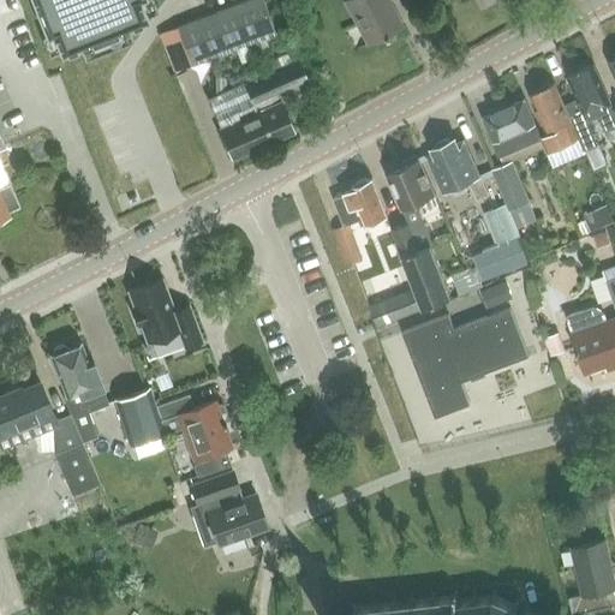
[(33,0),(47,34),(47,35),(54,33),(61,51),(63,53),(81,46),(89,42),(105,36),(121,30),(129,27),(130,27),(148,19),(147,17),(139,0),(33,0)]
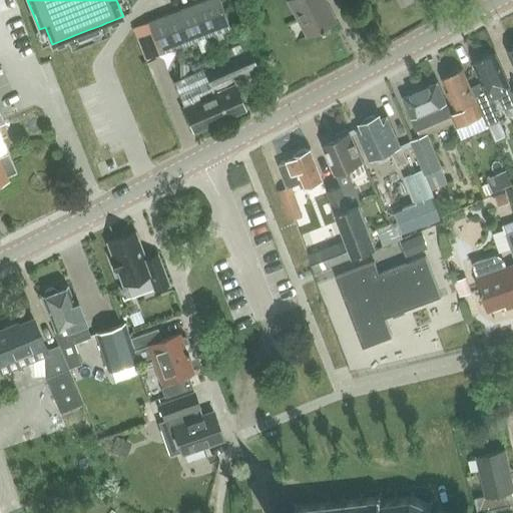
[(207,33),(219,29),(228,25),(218,0),(202,0),(148,22),(160,52),(207,33)]
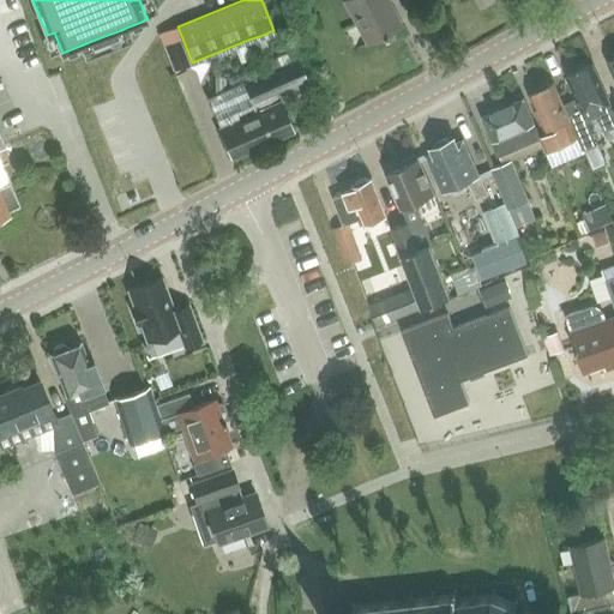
[(343,0),(367,43),(402,24),(387,0),(343,0)]
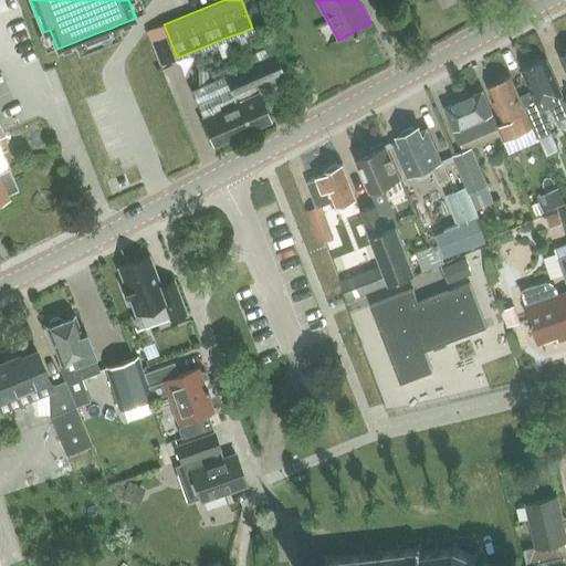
[(242,32),(229,37),(236,52),(249,46),(242,32)]
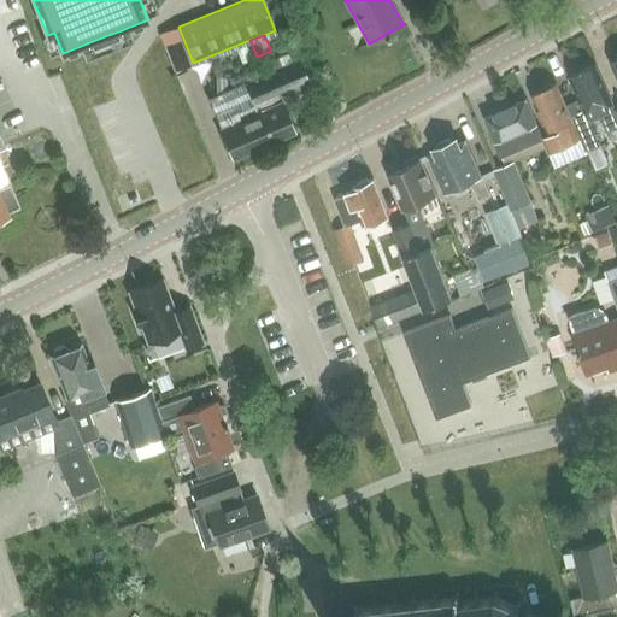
[(62,56),(76,95),(107,83),(93,45),(62,56)]
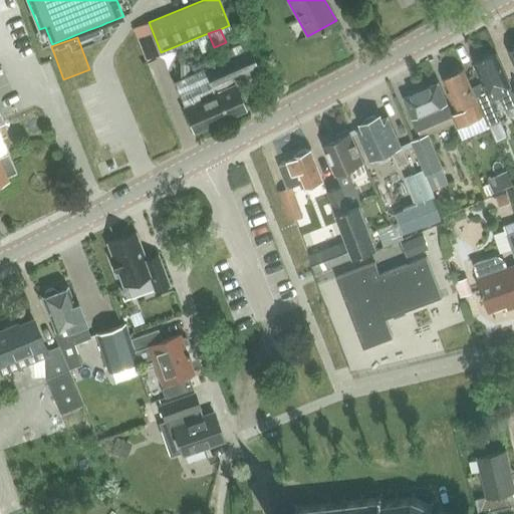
[(212,86),(239,74),(253,67),(246,51),(205,69),(212,86)]
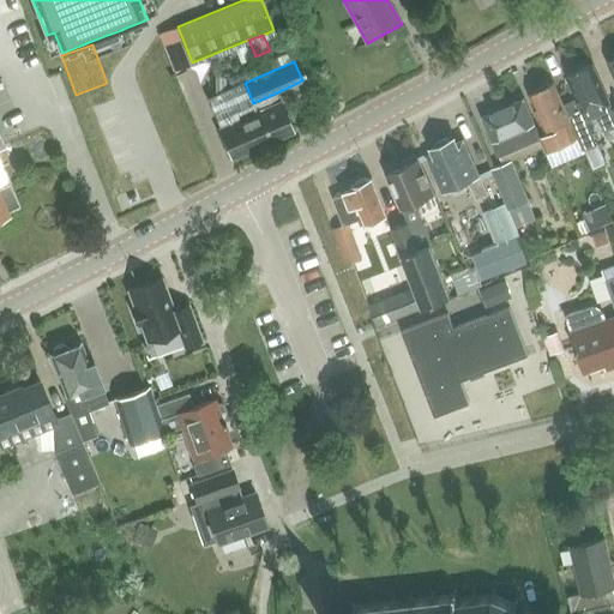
[(564,106),(571,122),(577,137),(583,149),(596,143),(587,121),(600,116),(606,131),(613,126),(613,113),(612,109),(611,104),(593,65),(566,76),(577,100),(564,106)]
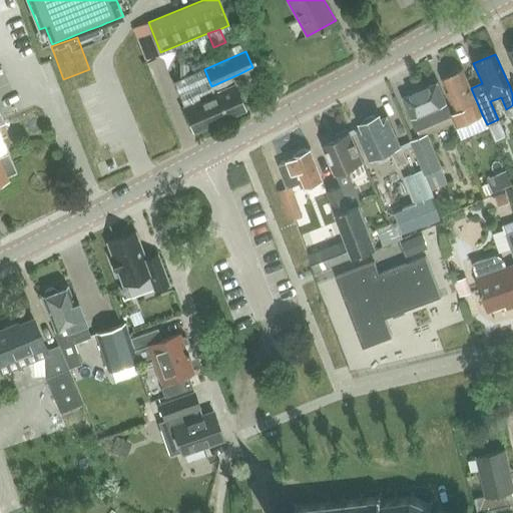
[(204,69),(173,82),(182,103),(213,90),(211,86),(204,69)]
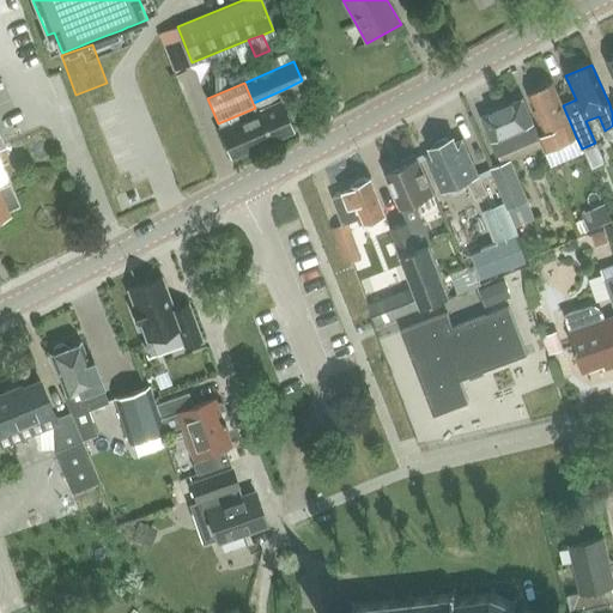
[(576,137),(570,122),(563,105),(553,83),(528,93),(545,133),(540,135),(546,150),(576,137)]
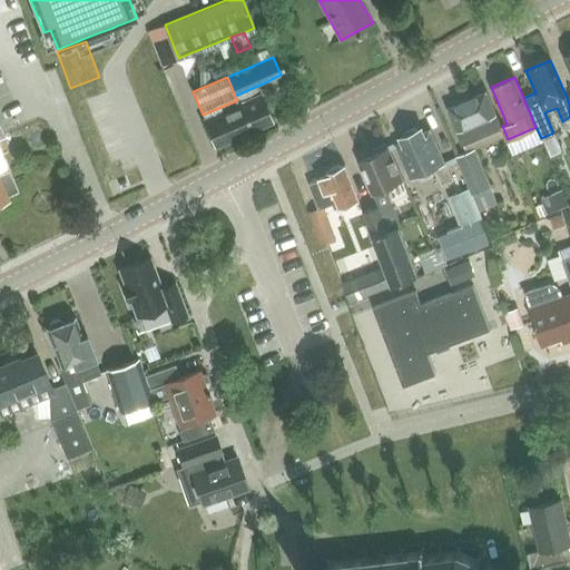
[(487,92),(448,108),(463,145),(501,128),(487,92)]
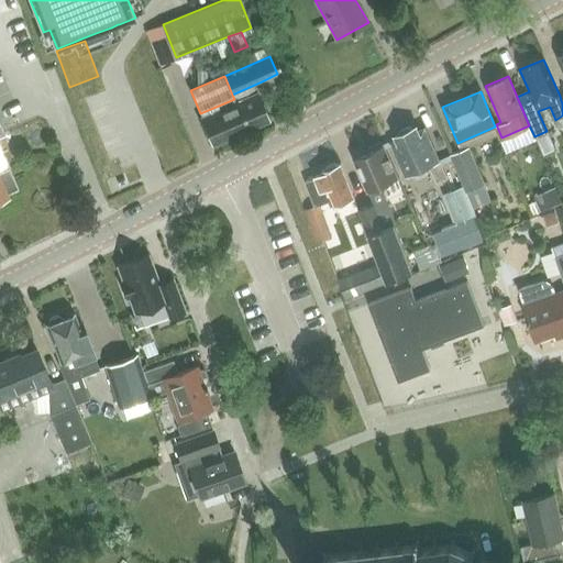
[(200,118),(212,145),(269,120),(257,94),(200,118)]
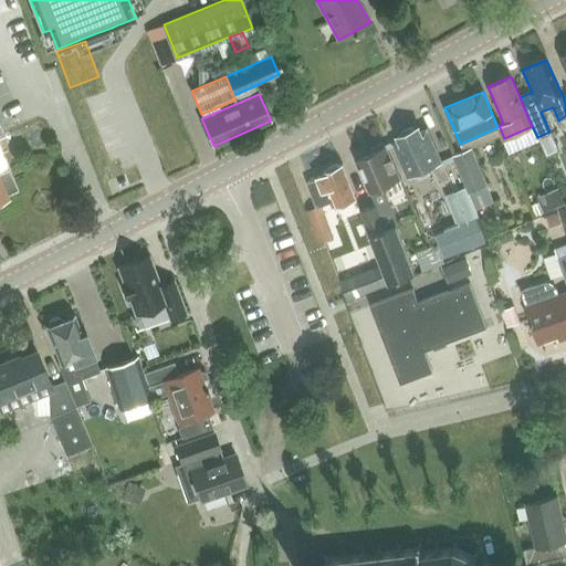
[(18,188),(9,168),(0,171),(0,135),(4,134),(0,125),(0,203),(3,202),(4,197),(7,196),(6,194),(18,188)]
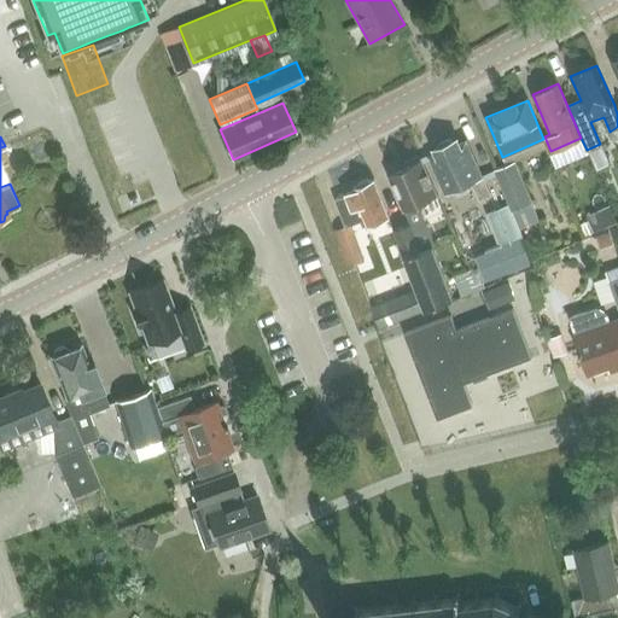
[(435,149),(437,153),(431,156),(448,193),(474,181),(482,198),(493,193),(468,139),(459,144),(458,139),(453,140),(449,139),(441,143),(439,146),(435,149)]
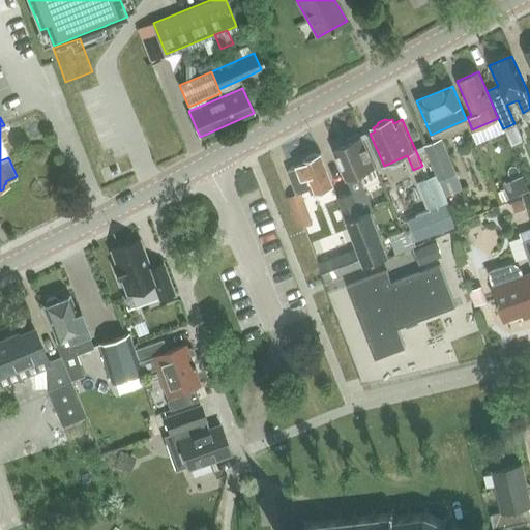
[(514,124),(504,129),(511,145),(523,140),(517,124),(514,124)]
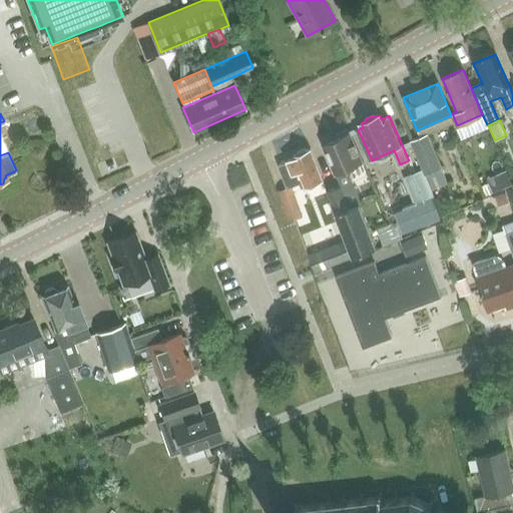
[(347,241),(308,255),(314,273),(377,247),(360,203),(361,203),(348,168),(363,162),(350,131),(348,132),(347,130),(335,135),(336,137),(326,142),(333,157),(329,158),(336,174),(337,173),(341,185),(327,190),(347,241)]
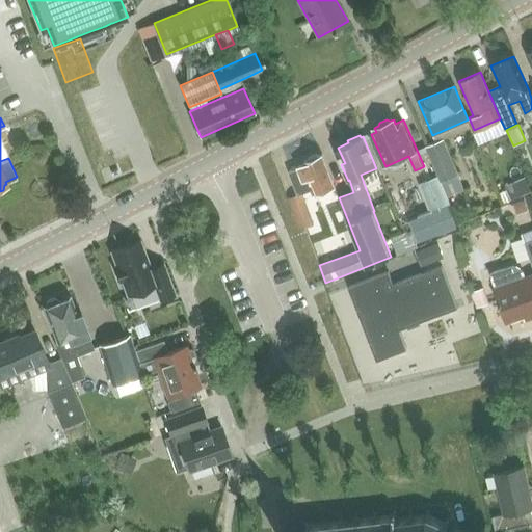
[(444,139),(426,147),(439,176),(441,181),(457,175),(444,139)]
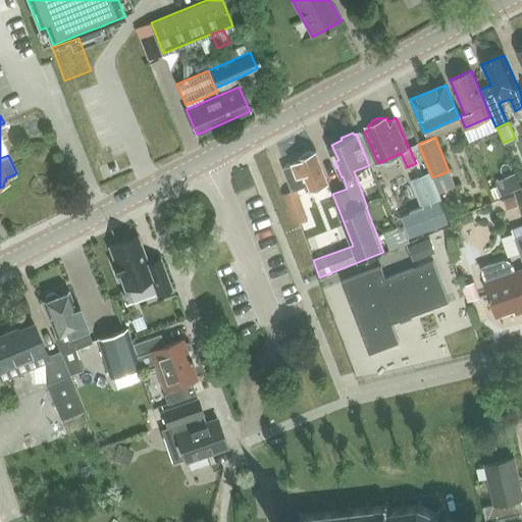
[(299,159),(300,161),(293,164),(283,168),(292,191),(284,194),(296,223),(307,219),(296,191),(306,187),(308,191),(328,183),(316,152),(299,159)]
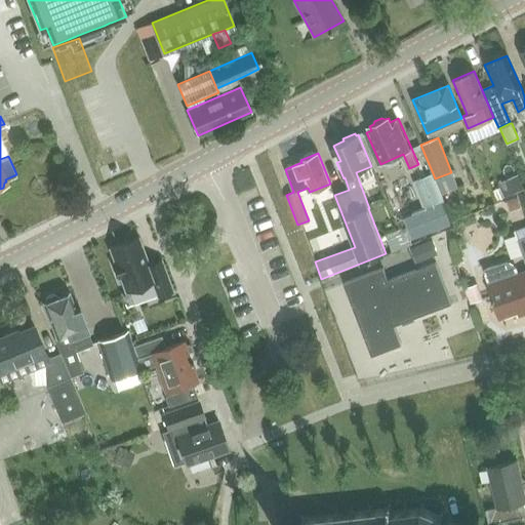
[(451,172),(435,178),(441,194),(457,188),(451,172)]
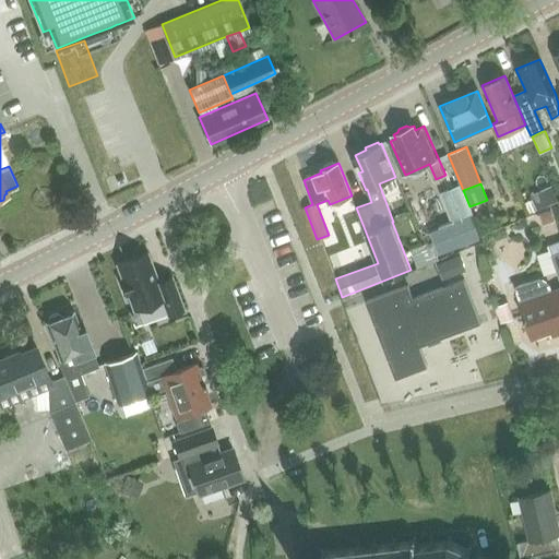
[(472,213),(470,206),(463,190),(461,185),(440,193),(451,218),(452,221),(470,214),(472,213)]
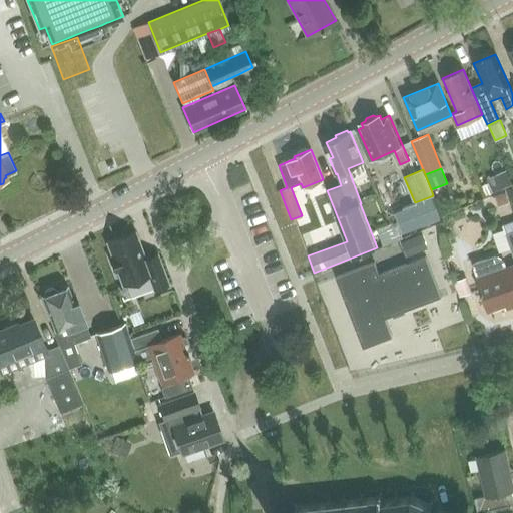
[(506,170),(487,178),(489,182),(493,192),(511,184),(506,170)]
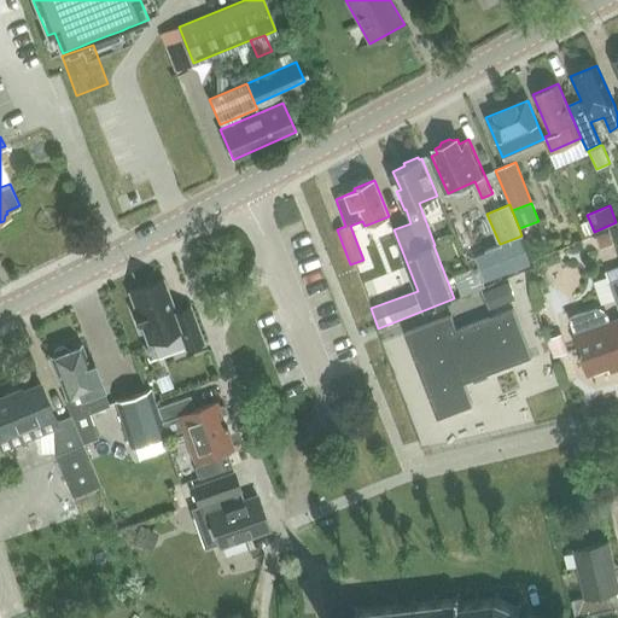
[(608,232),(596,235),(600,244),(605,246),(612,244),(608,232)]
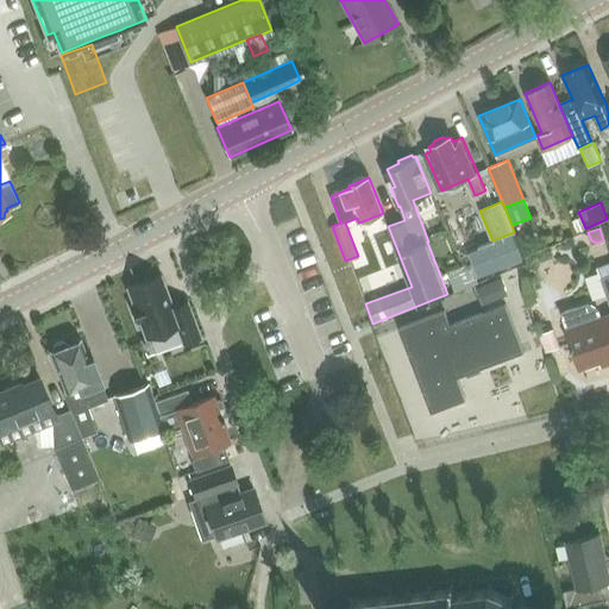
[(494,243),(470,252),(479,276),(521,261),(512,234),(494,242),(494,243)]
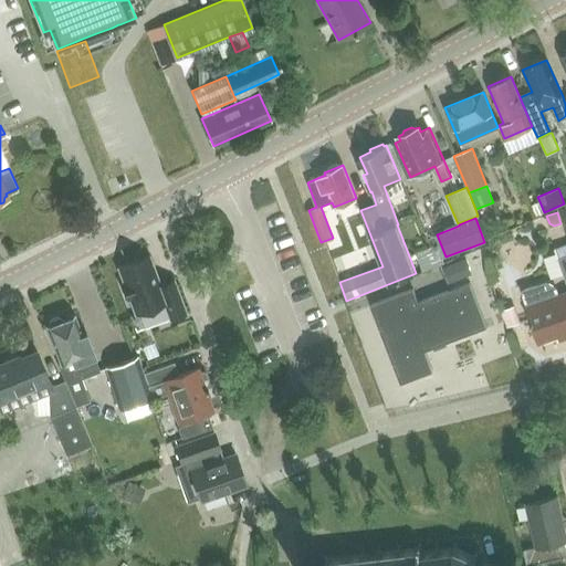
[(565,243),(555,248),(557,253),(559,258),(565,254),(565,243)]
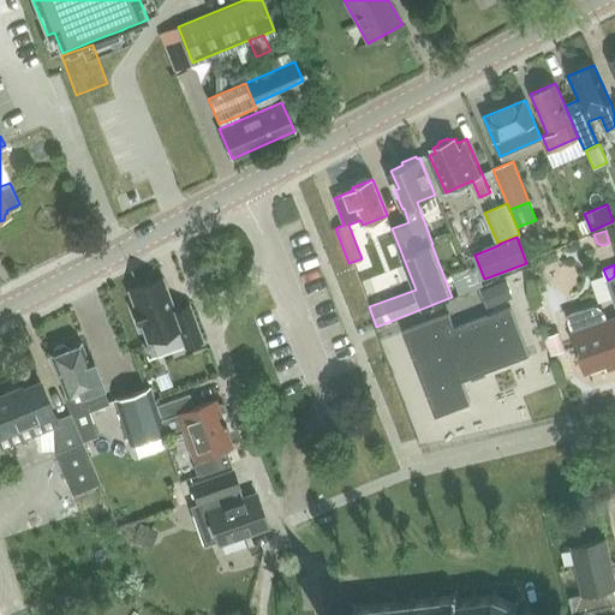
[(568,314),(574,332),(573,332),(587,370),(611,362),(613,366),(614,365),(614,276),(608,280),(614,302),(614,316),(608,320),(604,310),(596,304),(568,314)]
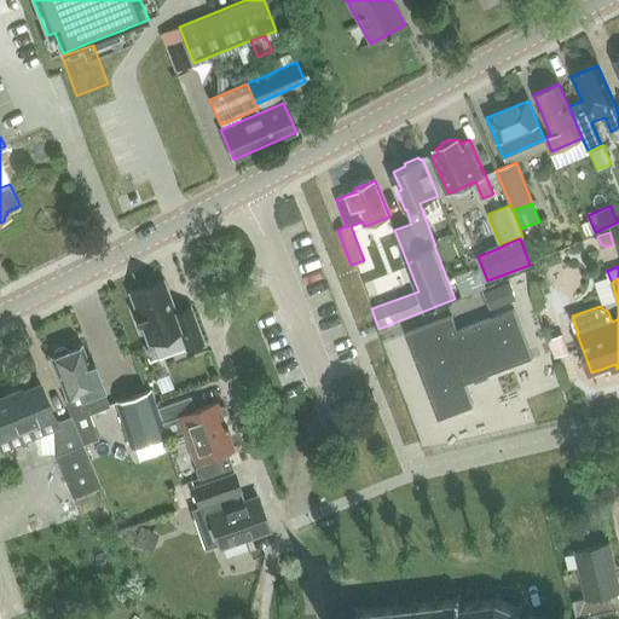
[(162,281),(131,293),(137,308),(134,310),(140,327),(143,327),(149,342),(179,331),(186,350),(203,343),(190,307),(174,312),(162,281)]
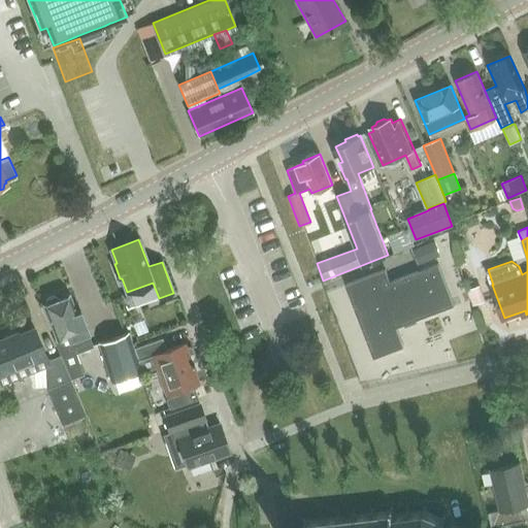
[(434,241),(415,249),(420,262),(438,255),(434,241)]
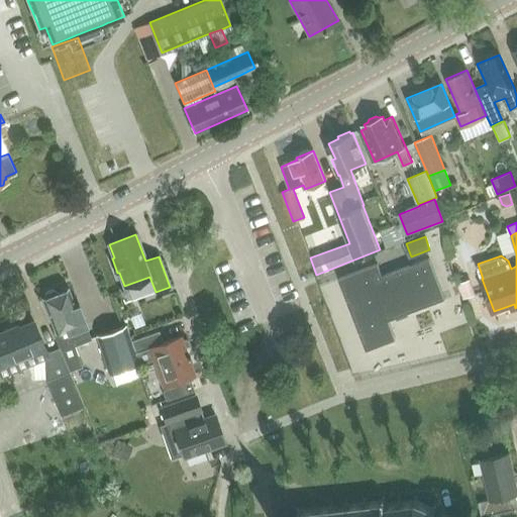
[(389,320),(445,299),(429,259),(383,276),(378,264),(338,279),(367,350),(396,339),(389,320)]
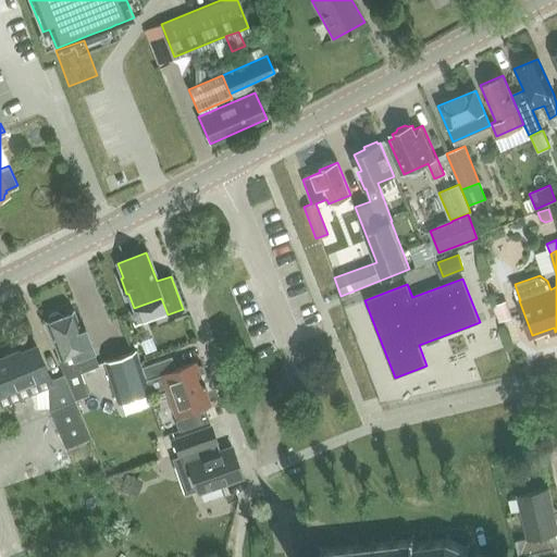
[(502,302),(494,305),(499,321),(507,319),(502,302)]
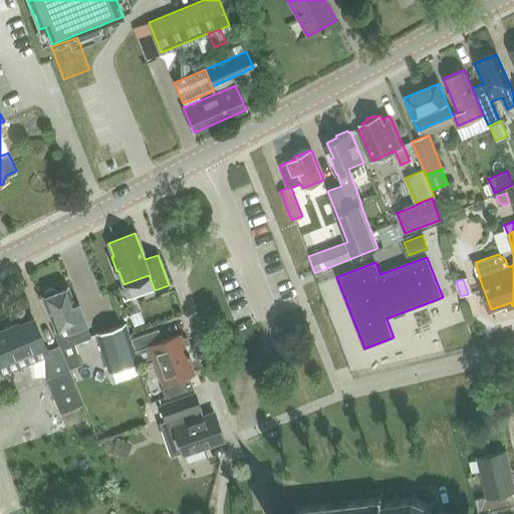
[(60,348),(88,337),(81,320),(84,318),(78,302),(74,303),(67,286),(56,290),(53,288),(45,291),(44,295),(42,296),(55,329),(53,330),(58,345),(60,348)]
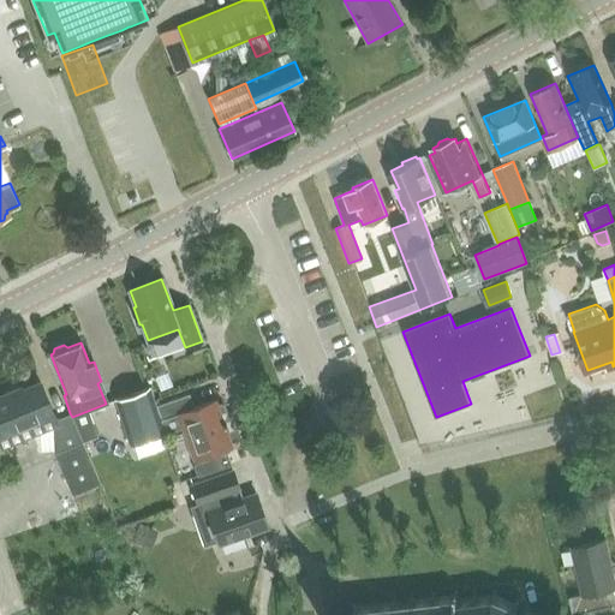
[(167,372),(155,377),(160,389),(173,384),(167,372)]
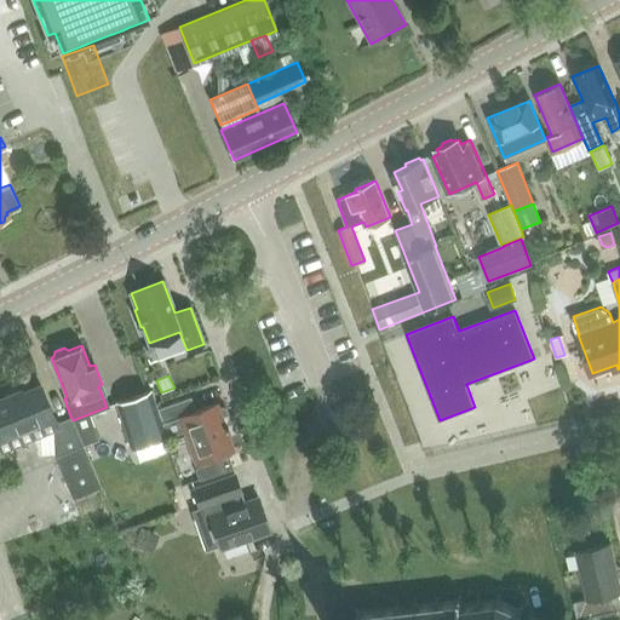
[(7,400),(6,396),(0,399),(0,440),(29,429),(40,454),(55,453),(55,457),(73,498),(101,486),(70,420),(73,420),(70,417),(57,423),(41,385),(7,400)]
